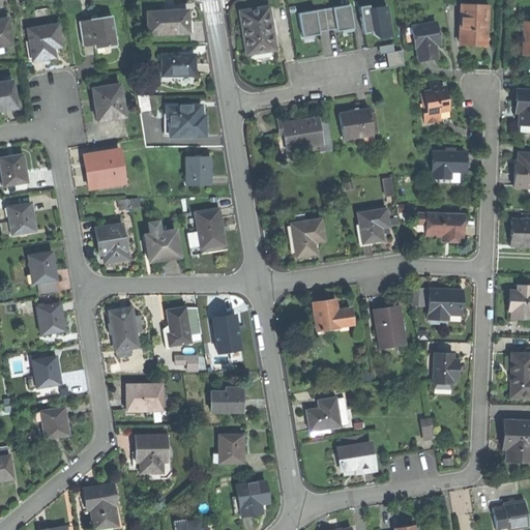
[(350,5),(298,13),(302,37),(317,35),(319,34),(319,32),(336,29),(336,32),(340,31),(354,29),(350,5)]
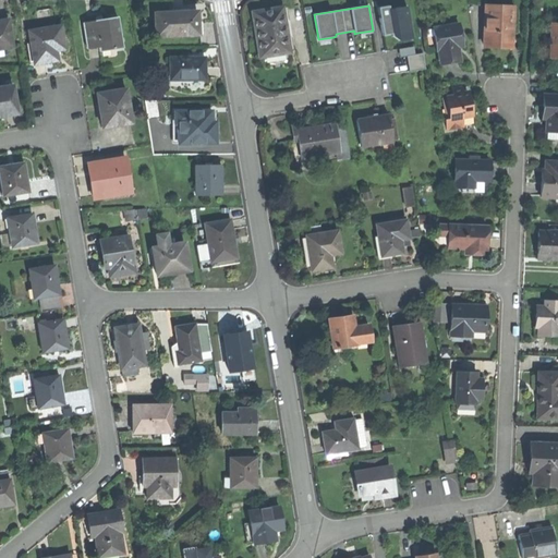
[(388,5),(378,8),(379,20),(383,35),(392,34),(392,35),(399,40),(412,38),(407,7),(389,10),(388,5)]
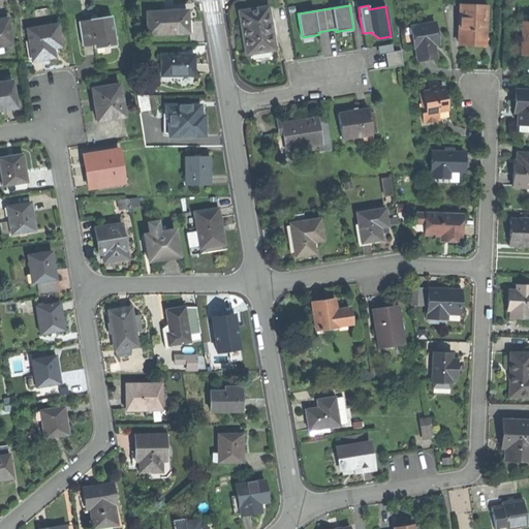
[(487,7),(461,6),(460,43),(480,44),(481,27),(486,28),(487,7)]
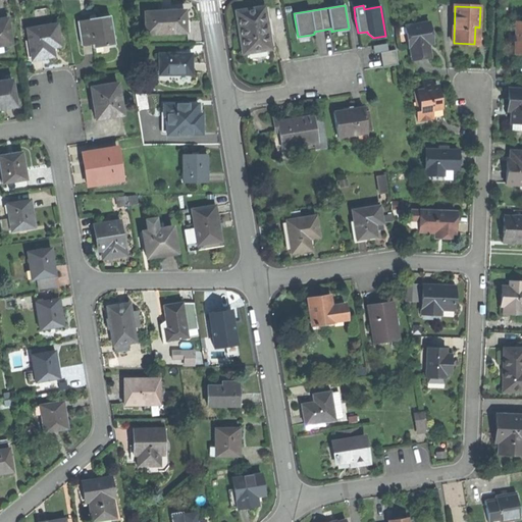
[(264,7),(237,11),(239,23),(242,22),(243,31),(244,38),(242,39),(244,52),(271,48),(269,35),(266,36),(263,19),(266,18),(264,7)]
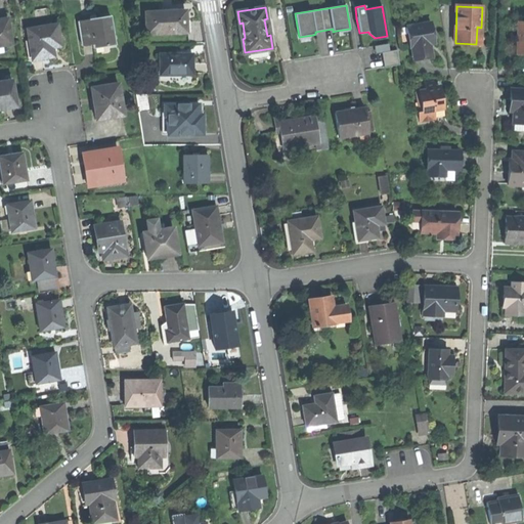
[(146,13),(147,34),(187,32),(187,22),(186,11),(146,13)]
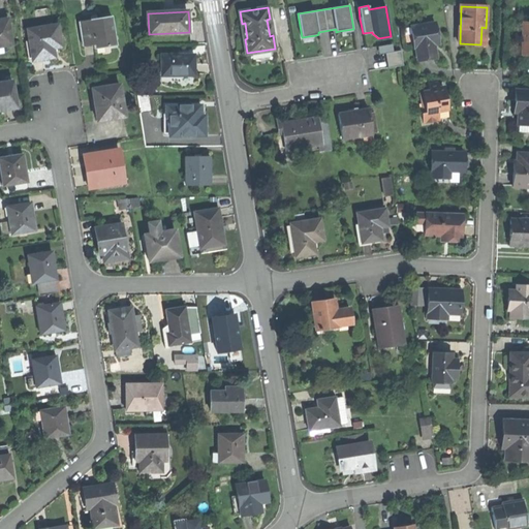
[(112,18),(80,22),(84,47),(95,44),(103,43),(104,48),(116,45),(112,18)]
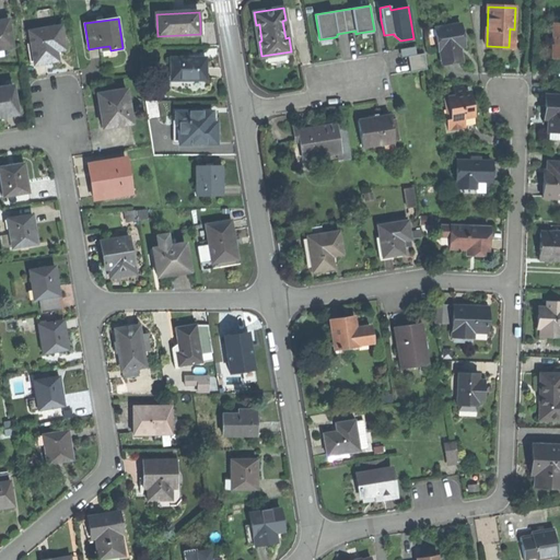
[(0,55),(4,54),(3,49),(13,47),(9,20),(0,21),(0,55)]
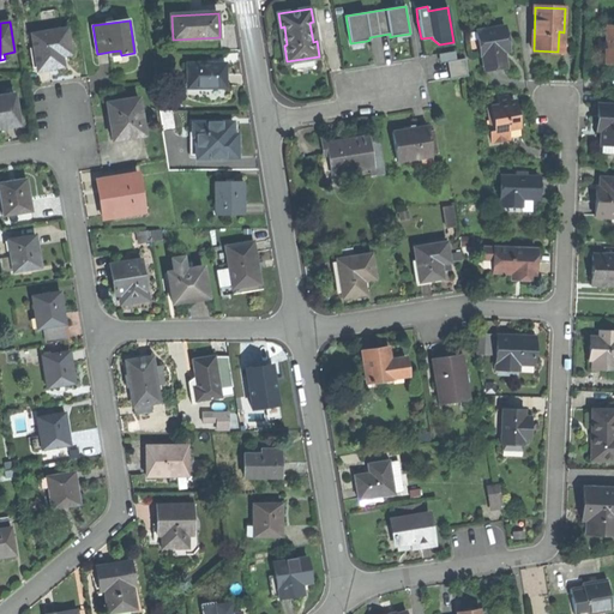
[(505,26),(477,31),(481,55),(482,55),(485,67),(498,66),(506,64),(504,49),(509,49),(505,26)]
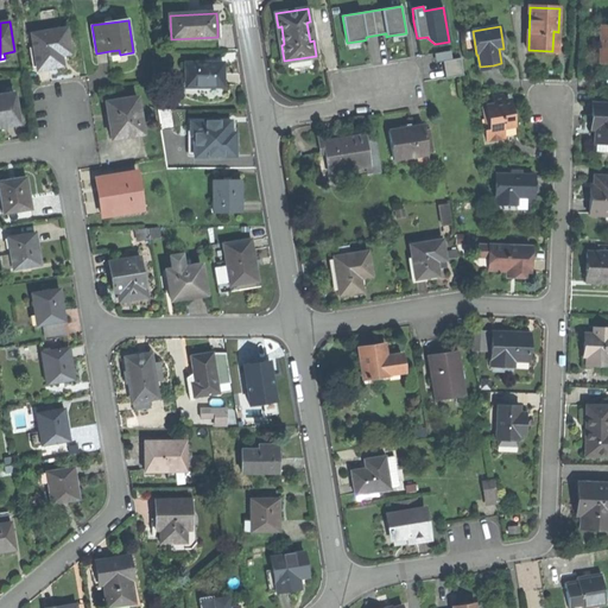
[(32,33),(37,70),(50,68),(63,67),(62,50),(70,49),(68,29),(32,33)]
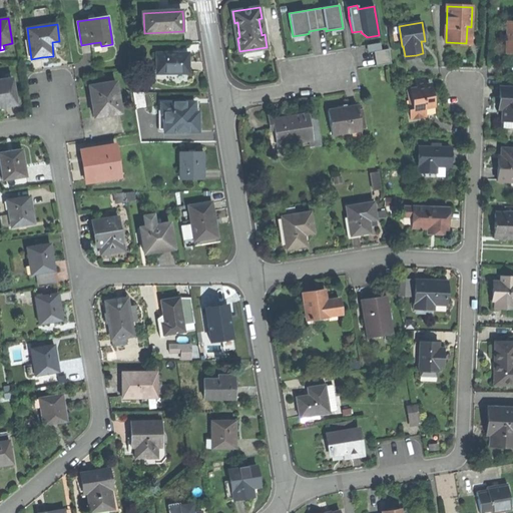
[(368,52),(374,51),(382,50),(381,43),(366,45),(368,52)]
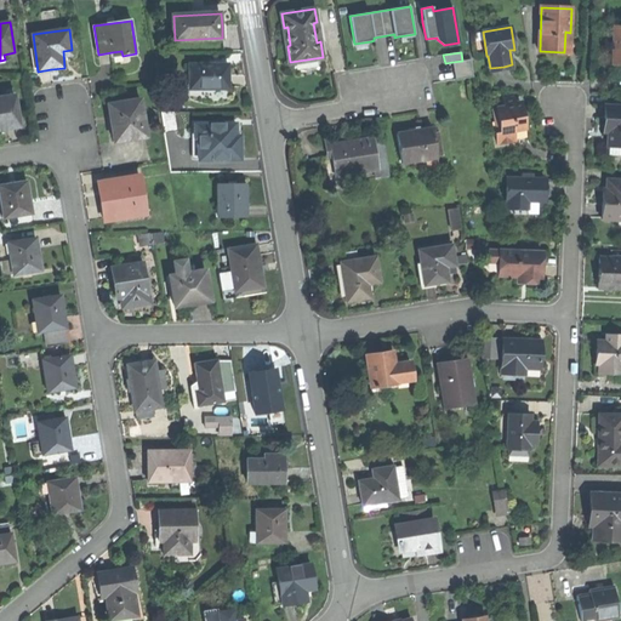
[(462,61),(453,62),(455,79),(473,77),(471,60),(462,61)]
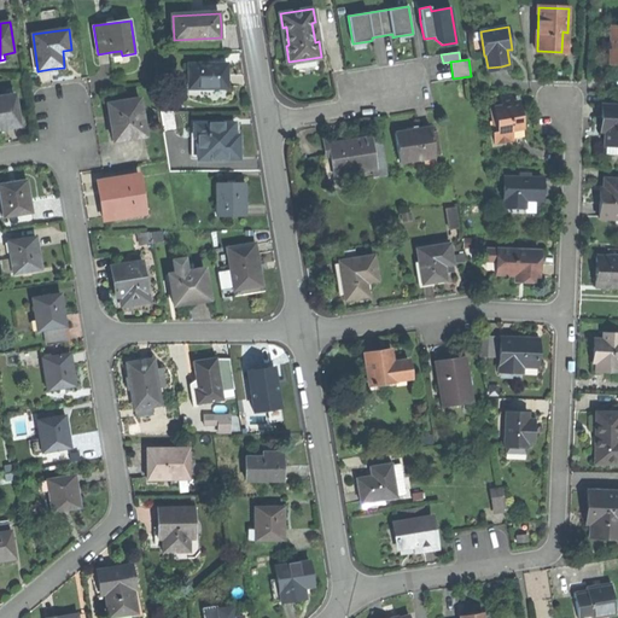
[(190,64),(190,86),(199,86),(199,88),(227,89),(227,76),(227,64),(190,64)]
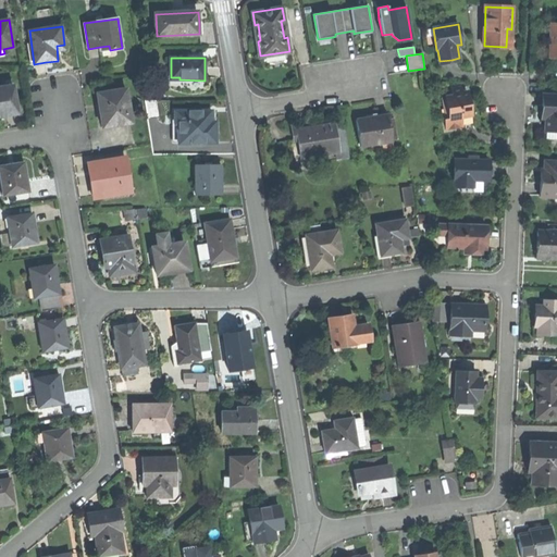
[(0,87),(0,115),(1,115),(17,113),(13,86),(0,87)]
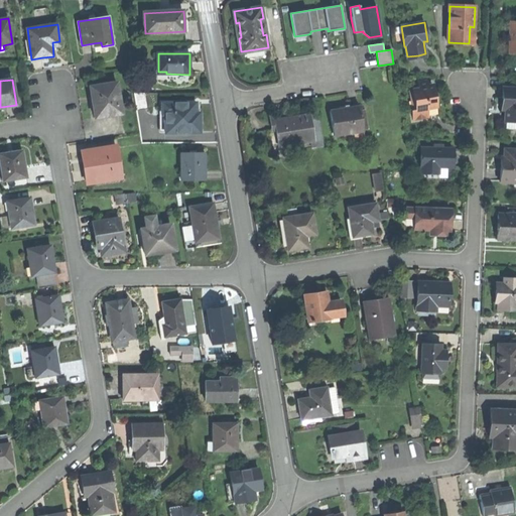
[(93,105),(95,118),(121,114),(119,94),(116,94),(114,83),(90,87),(93,105)]
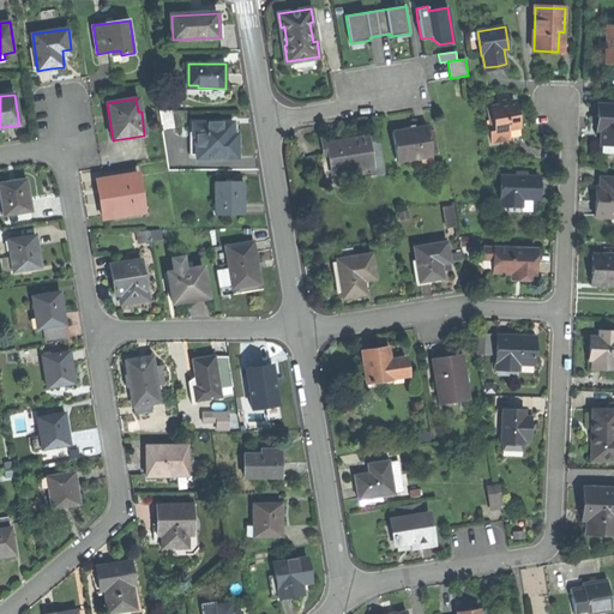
[(516,102),(492,106),(494,130),(507,128),(509,128),(519,126),(517,116),(516,102)]
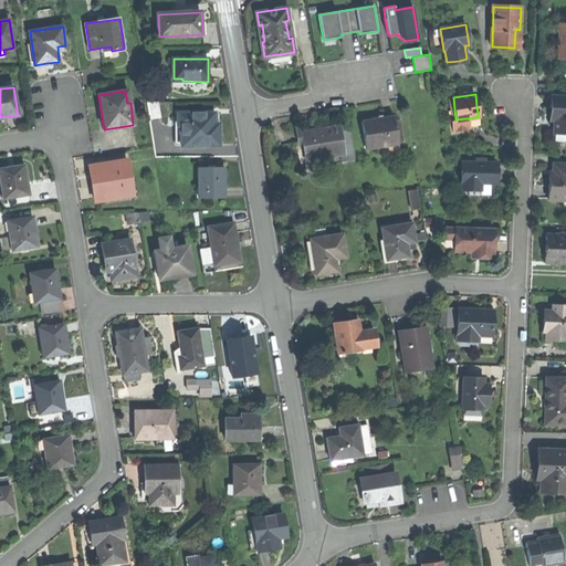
[(565,95),(552,96),(552,107),(552,118),(555,118),(555,133),(565,132),(565,95)]
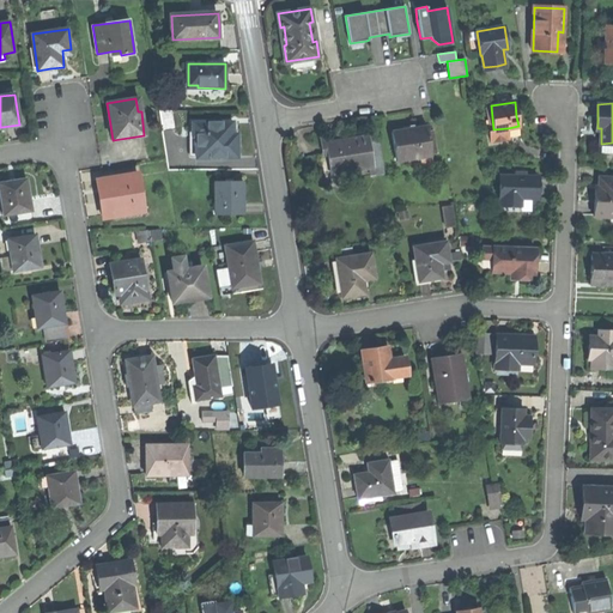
[(159,113),(162,132),(174,129),(171,111),(159,113)]
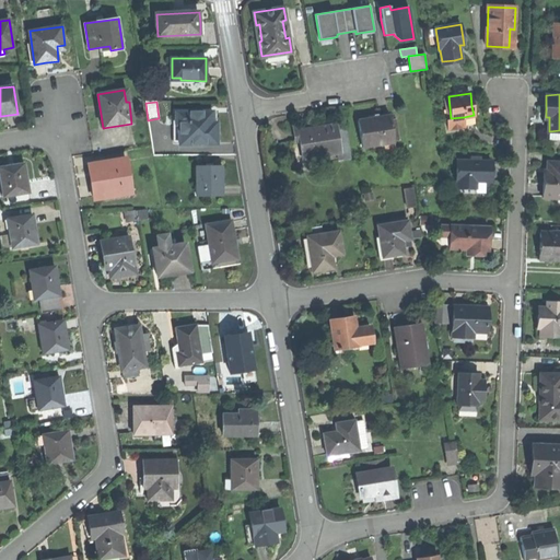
[(213,112),(176,112),(176,124),(179,124),(181,143),(217,143),(217,130),(217,124),(213,124),(213,112)]
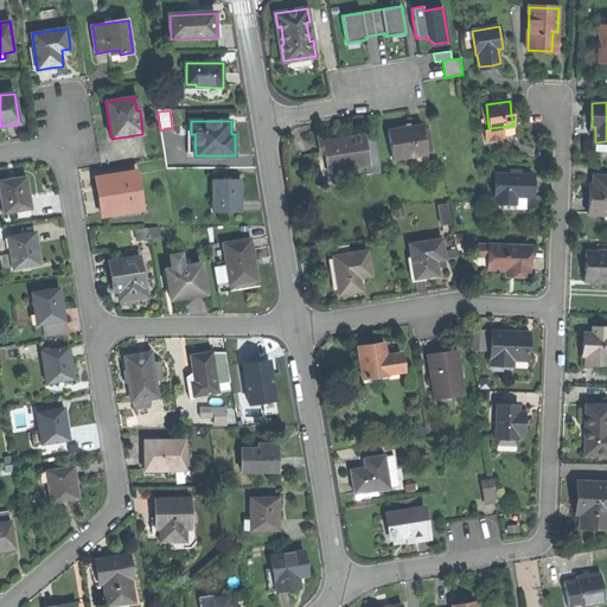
[(388,129),(391,159),(415,155),(417,166),(429,164),(423,125),(402,127),(388,129)]
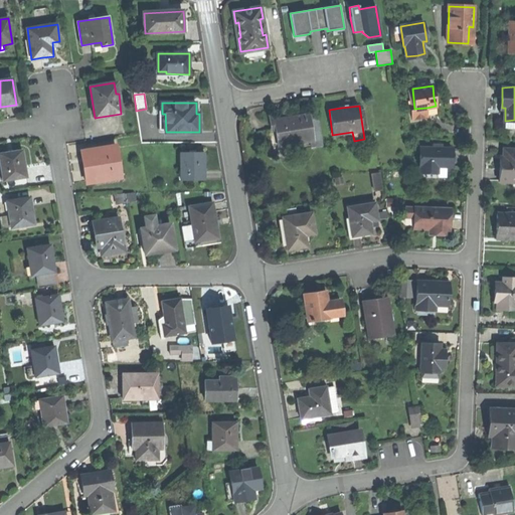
[(426,117),(425,108),(414,109),(411,110),(409,110),(410,119),(426,117)]
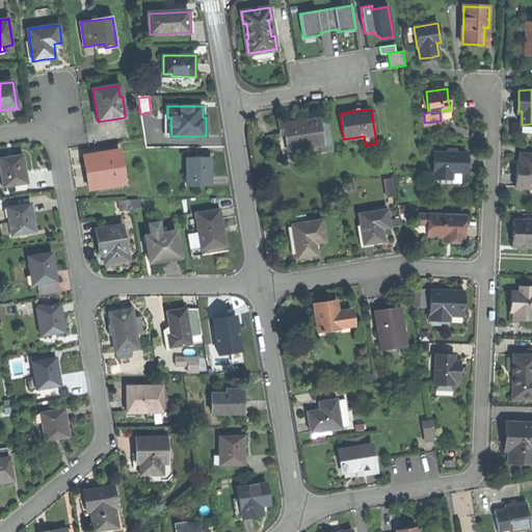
[(280,124),(281,131),(286,130),(288,149),(322,143),(320,124),(319,117),(306,120),(307,125),(300,126),(295,127),(294,122),(280,124)]
